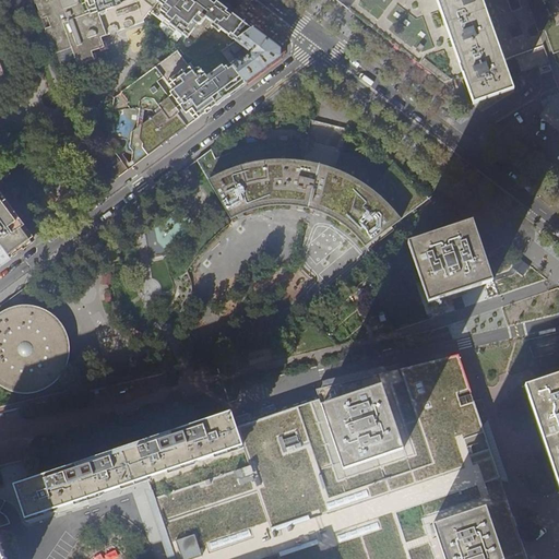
[(35,0),(55,55),(58,54),(70,49),(76,66),(93,60),(91,52),(103,48),(99,38),(106,36),(102,24),(109,21),(110,23),(133,15),(134,19),(149,13),(151,11),(164,21),(167,18),(177,26),(176,27),(188,37),(198,24),(201,24),(206,16),(237,40),(253,27),(247,22),(223,3),(217,0),(35,0)]
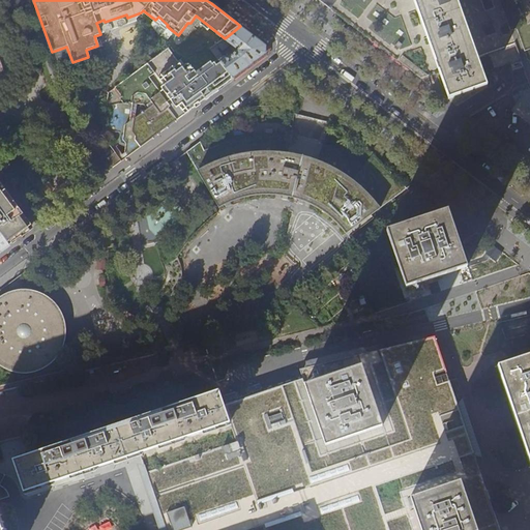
[(413,0),(439,71),(448,99),(488,86),(483,76),(478,60),(457,0),(413,0)]
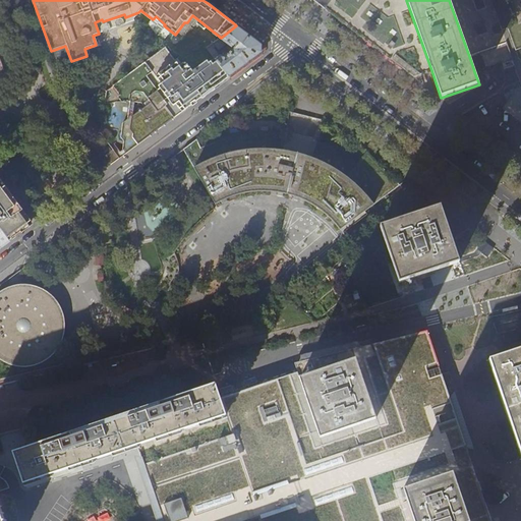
[(449,0),(470,59),(484,53),(507,46),(489,0),(449,0)]
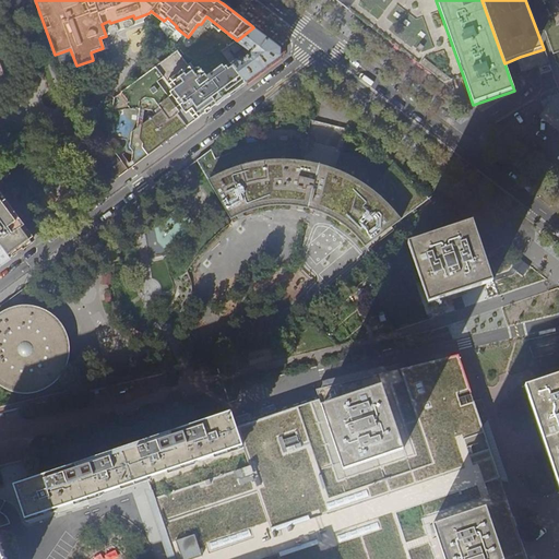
[(558,52),(552,55),(533,0),(526,0),(544,49),(551,71),(557,86),(558,91),(558,98),(554,100),(543,116),(558,127),(558,52)]
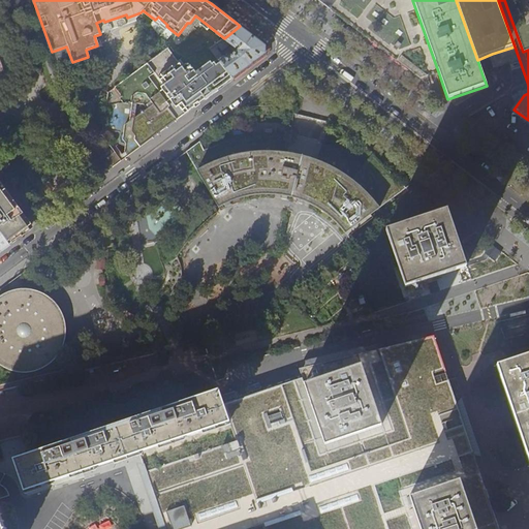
[(528,0),(504,0),(523,52),(528,50),(528,0)]
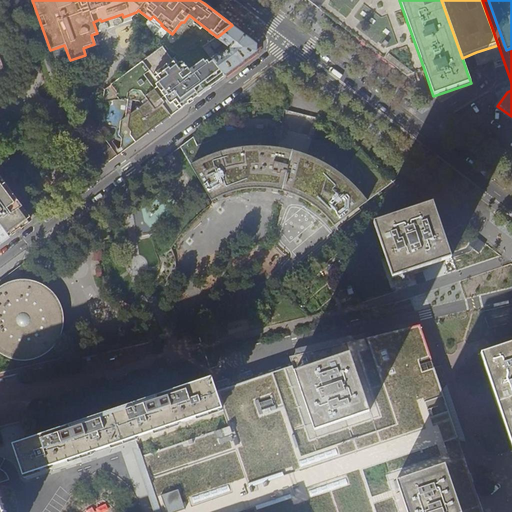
[(212,58),(225,76),(257,52),(257,45),(246,36),(232,25),(217,37),(216,38),(214,40),(204,47),(212,58)]
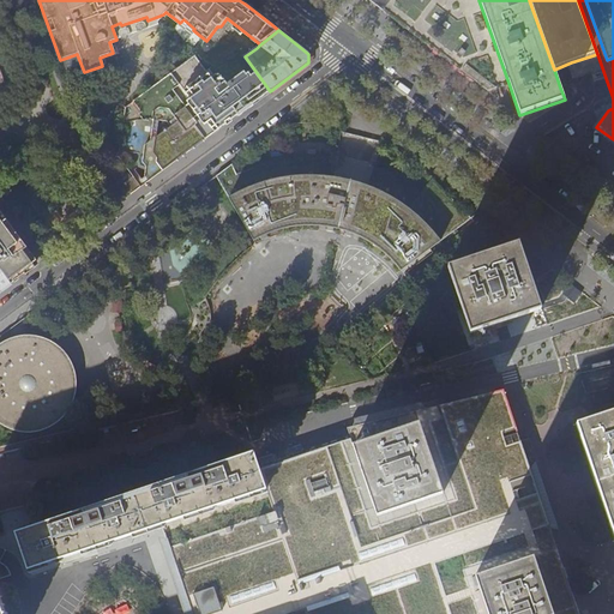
[(190,103),(186,107),(199,126),(194,130),(203,142),(246,109),(260,98),(270,91),(254,70),(234,84),(232,82),(228,84),(221,73),(216,73),(211,77),(208,72),(200,78),(199,76),(187,84),(190,86),(185,90),(191,100),(190,103)]
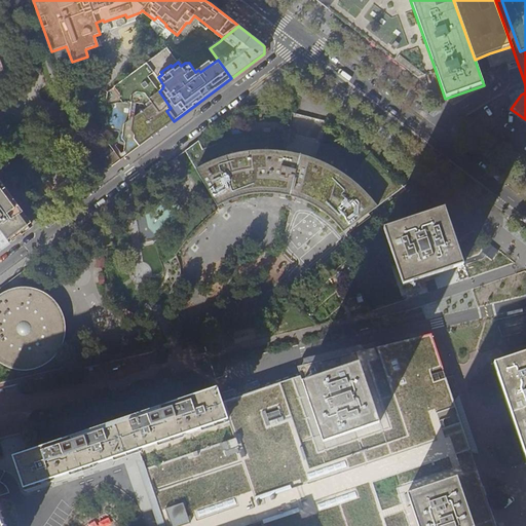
[(168,124),(174,121),(166,111),(171,108),(159,91),(148,77),(154,72),(147,63),(113,87),(124,102),(129,103),(130,102),(144,104),(146,102),(149,106),(144,110),(143,110),(142,112),(133,118),(128,117),(127,122),(123,125),(123,127),(125,139),(123,152),(126,156),(168,124)]
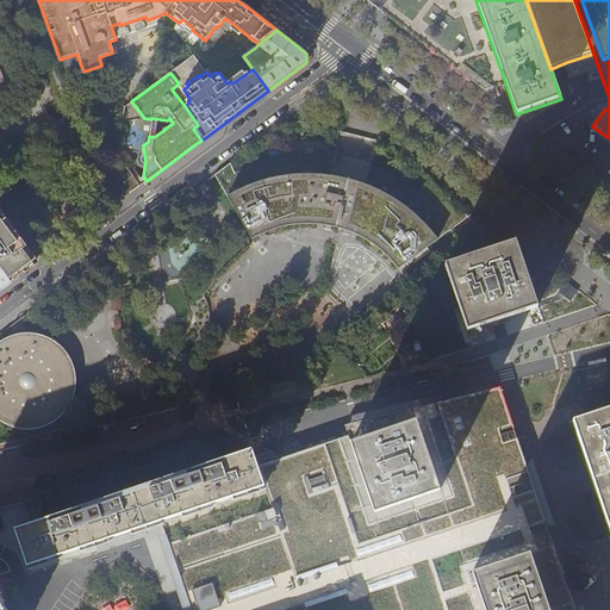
[(230,163),(215,175),(253,238),(263,234),(278,229),(285,226),(302,224),(309,224),(316,224),(325,225),(335,226),(352,232),(360,236),(368,241),(377,247),(385,253),(392,260),(400,269),(470,218),(430,180),(418,195),(408,187),(396,180),(379,172),(371,169),(365,186),(354,181),(348,180),(342,179),(334,178),(335,167),(336,167),(340,166),(342,163),(343,160),(342,156),(342,155),(340,153),(337,151),(334,151),(330,153),(329,156),(328,160),(299,159),(284,160),(260,165),(235,174),(230,163)]
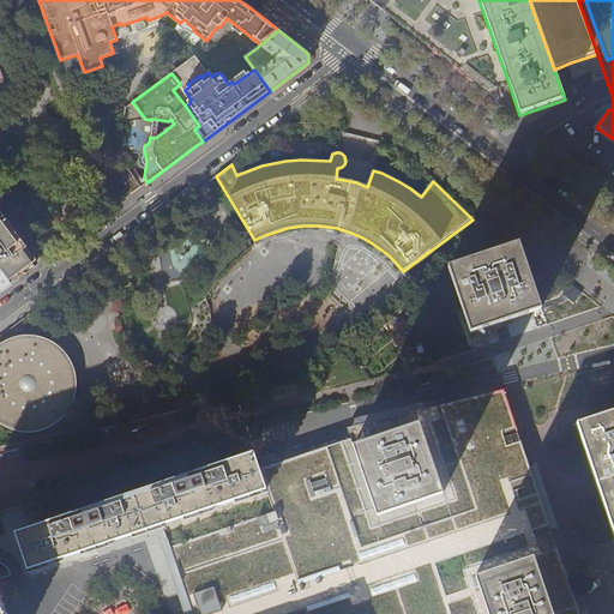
[(126,198),(139,188),(132,179),(119,188),(126,198)]
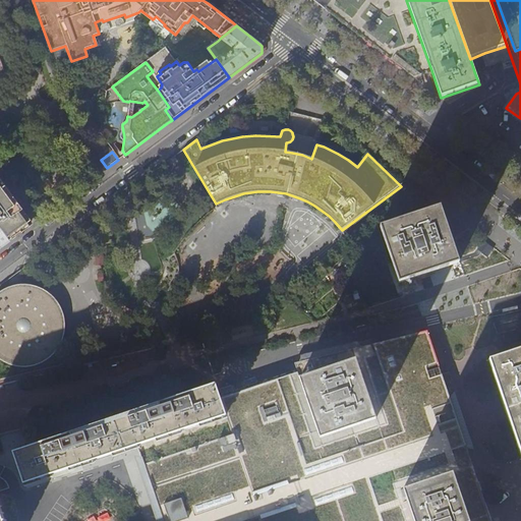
[(0,228),(8,241),(32,225),(18,208),(4,187),(0,181),(0,228)]
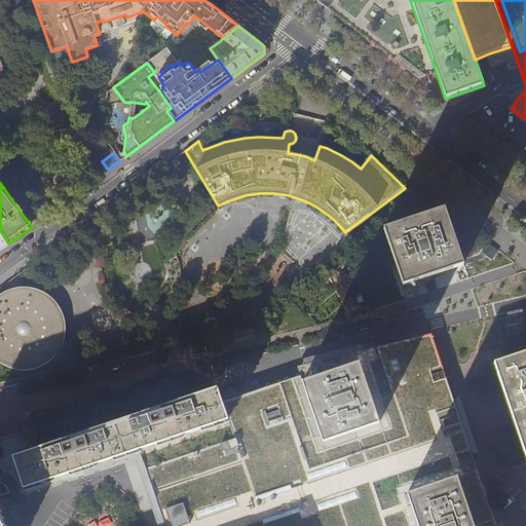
[(429,214),(384,229),(403,286),(463,265),(445,209),(429,214)]
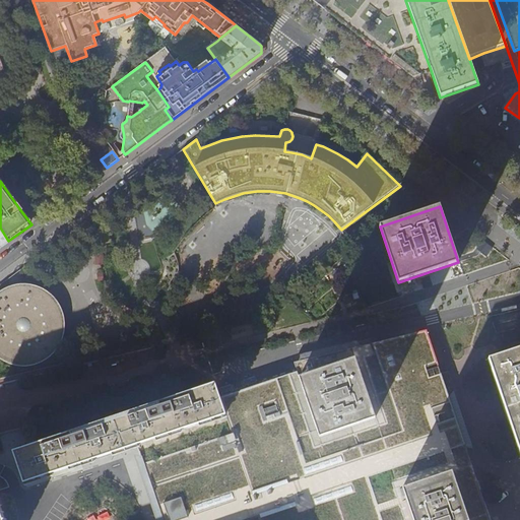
[(0,246),(8,241),(0,228),(0,246)]
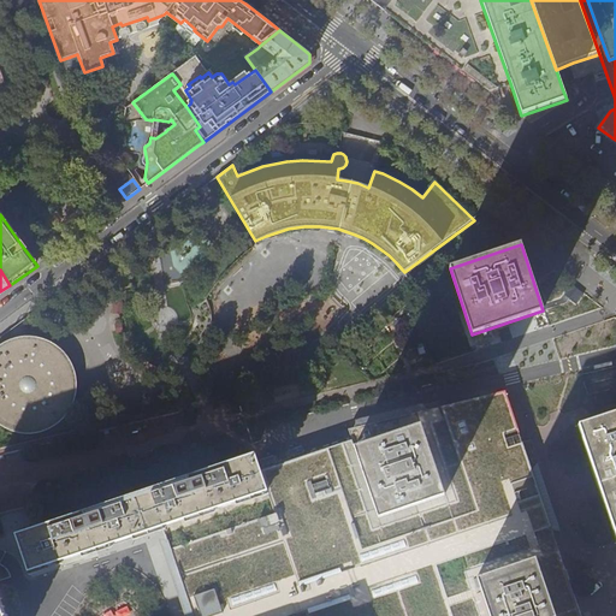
[(570,284),(563,294),(576,304),(585,294),(570,284)]
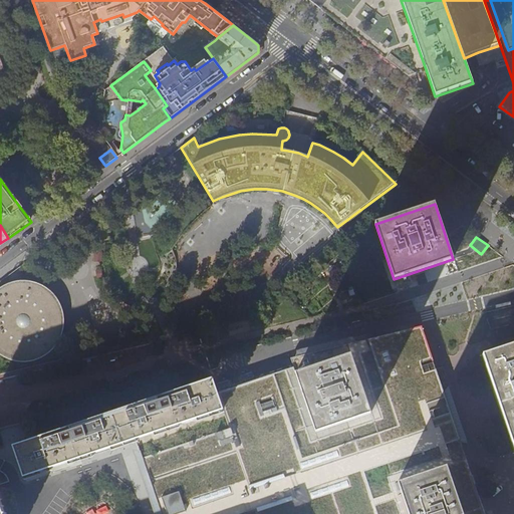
[(15,361),(23,362),(27,361),(35,360),(42,357),(49,352),(55,347),(59,340),(62,332),(64,327),(64,319),(63,311),(60,303),(56,296),(50,290),(44,286),(36,282),(28,281),(20,280),(13,282),(5,284),(0,287),(0,354),(7,358),(15,361)]
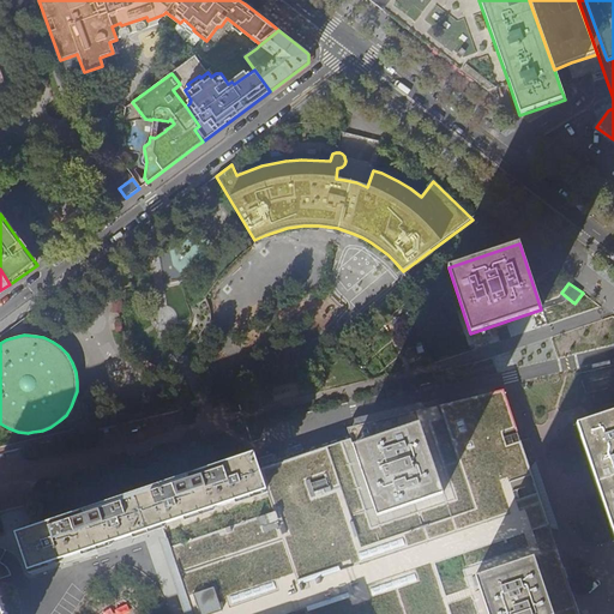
[(530,439),(521,441),(511,411),(504,390),(357,425),(347,428),(351,440),(260,470),(254,452),(17,533),(23,551),(30,570),(140,531),(155,527),(162,524),(168,540),(179,576),(192,613),(578,613),(577,607),(565,573),(554,541),(552,533),(547,517),(545,511),(535,483),(531,473),(540,469),(533,447),(530,439)]
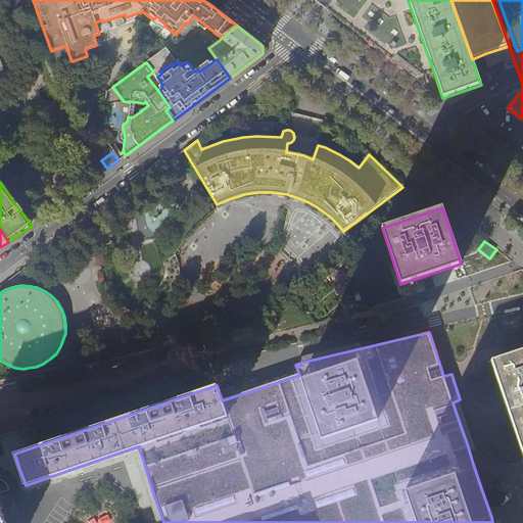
[(522,350),(490,362),(493,369),(508,412),(517,440),(522,457),(522,350)]
